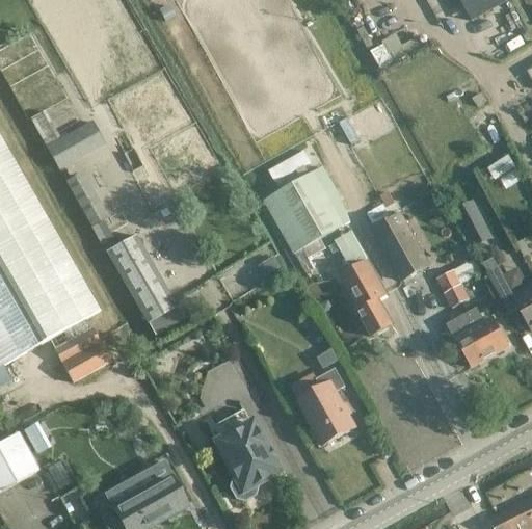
[(92,120),(47,144),(57,163),(102,138),(92,120)]
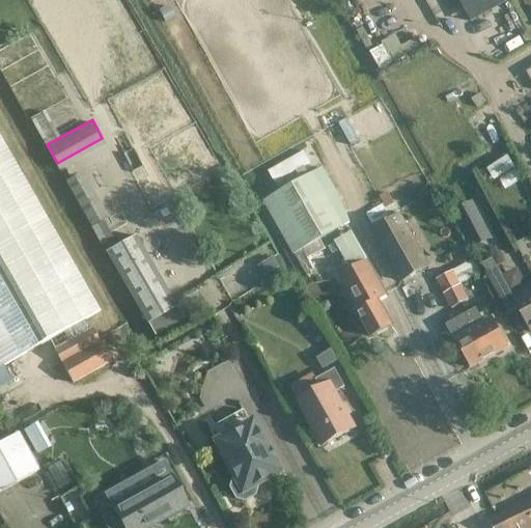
[(2,363),(48,337),(72,382),(110,360),(91,326),(89,327),(84,317),(99,309),(0,136),(0,386),(11,380),(2,363)]
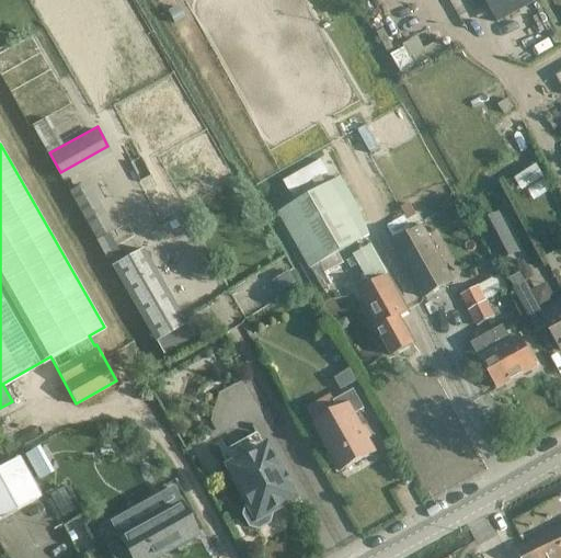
[(310,266),(336,251),(371,231),(340,174),(277,209),(310,266)]
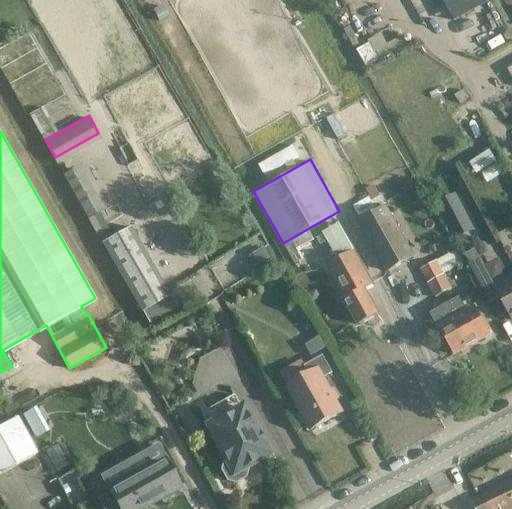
[(100,210),(76,167),(64,173),(89,216),(100,210)]
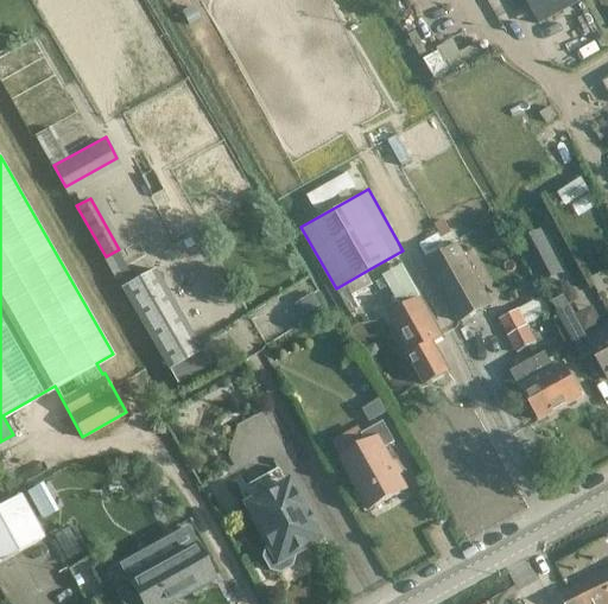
[(444,217),(434,223),(441,236),(451,230),(444,217)]
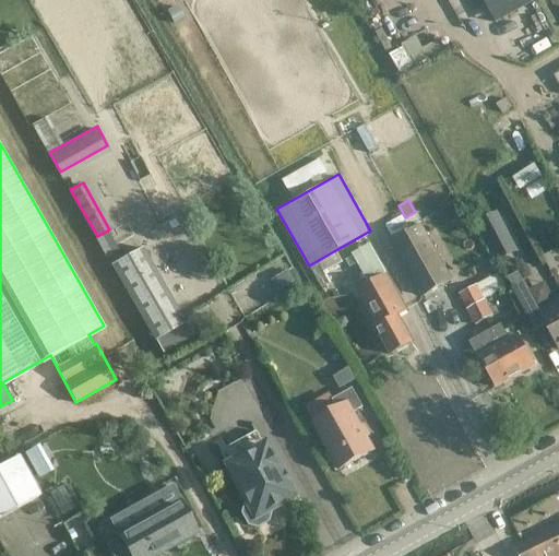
[(402,212),(383,222),(392,236),(409,226),(402,212)]
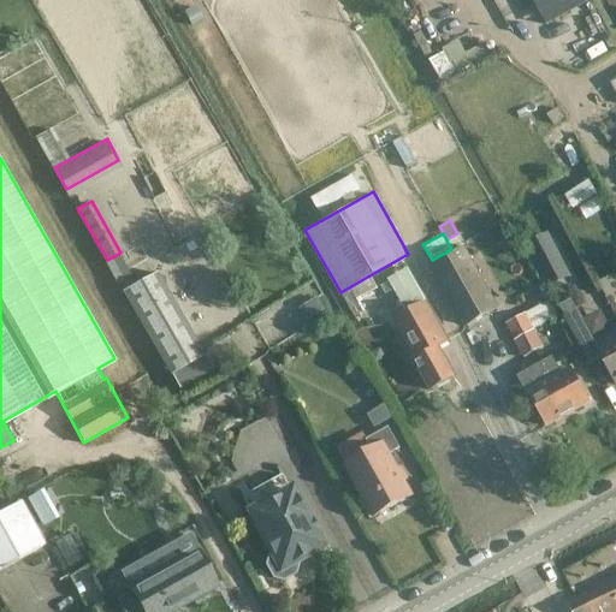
[(569,271),(549,233),(526,245),(546,283),(569,271)]
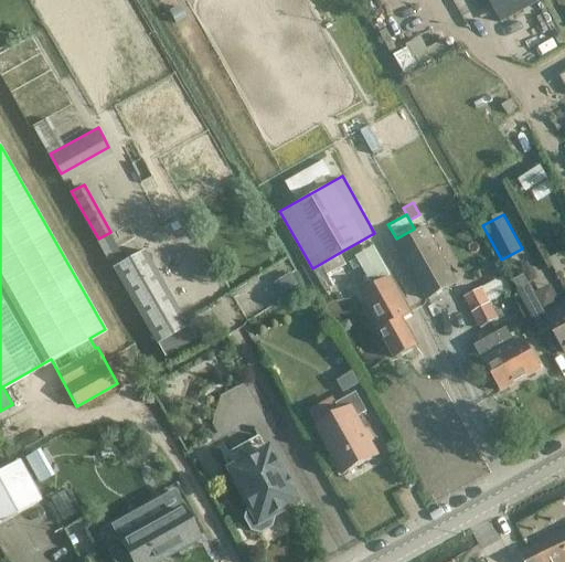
[(426,223),(400,237),(429,293),(456,277),(426,223)]
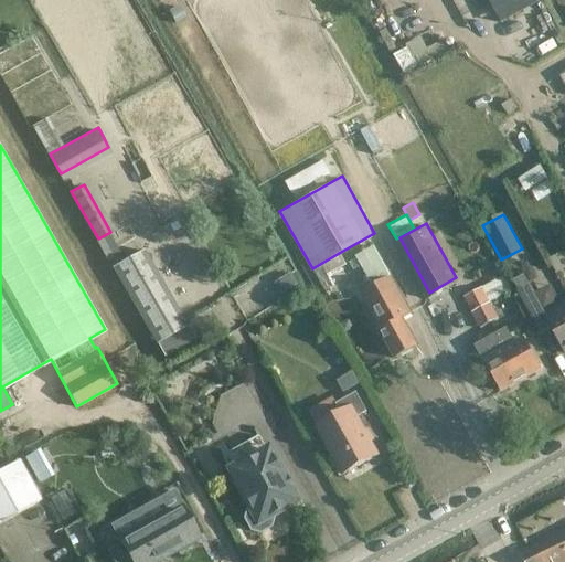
[(112,235),(98,243),(109,263),(123,256),(112,235)]
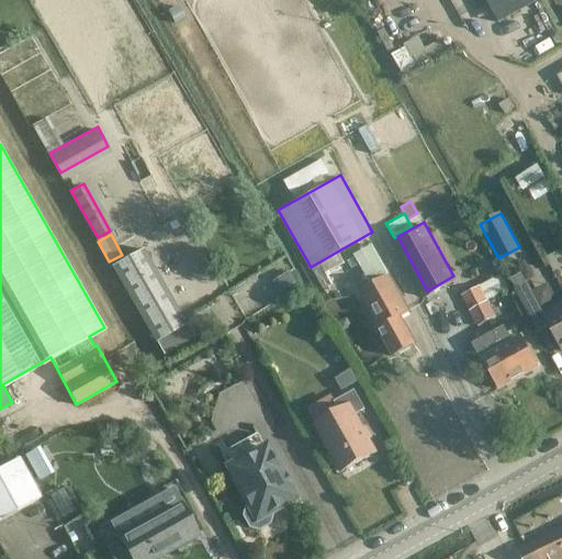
[(371,281),(358,289),(394,355),(415,344),(398,316),(409,311),(371,244),(355,253),(371,281)]
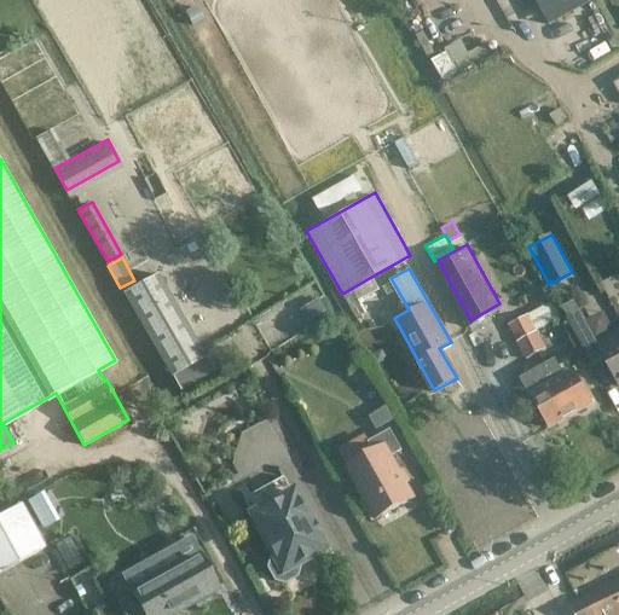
[(618,270),(602,280),(611,296),(618,291),(618,270)]
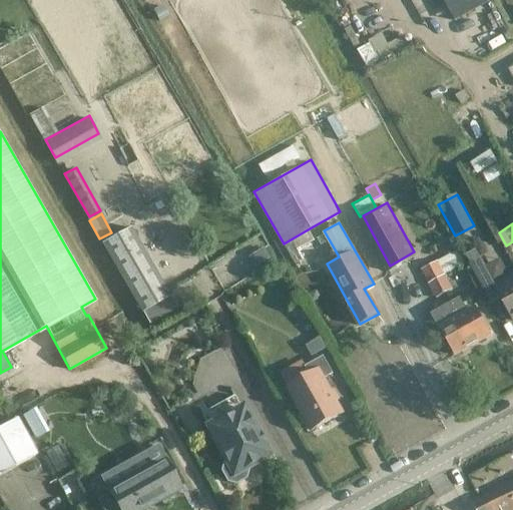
[(156,303),(170,295),(131,224),(103,240),(143,311),(156,303)]
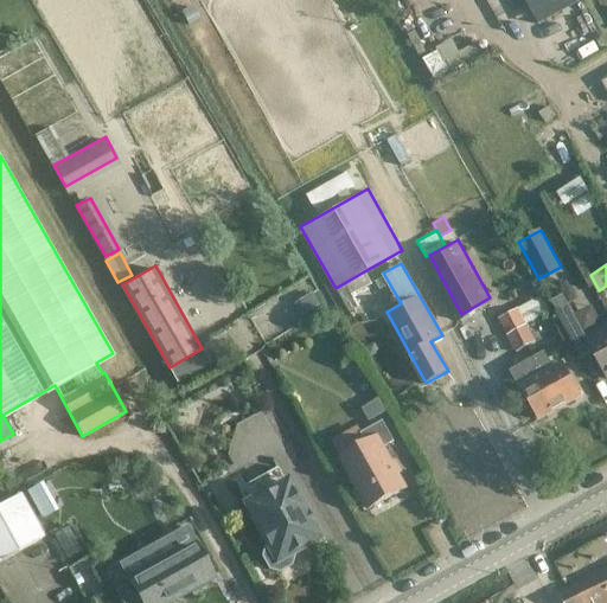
[(313,290),(295,302),(304,315),(321,303),(313,290)]
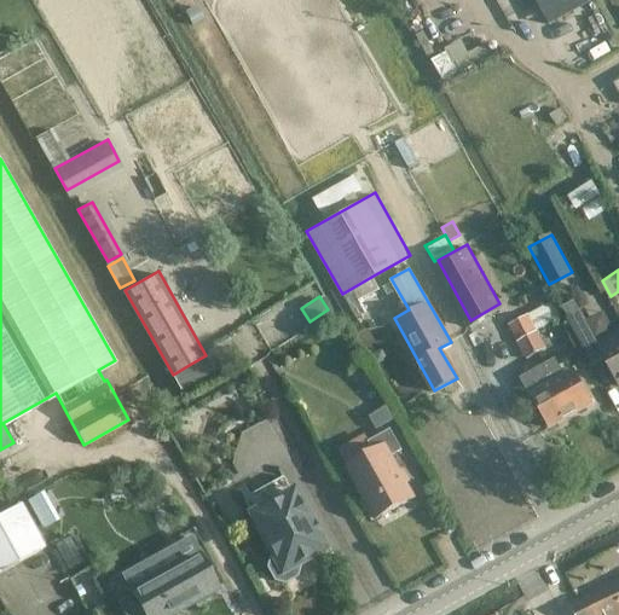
[(574,299),(561,306),(568,318),(580,311),(574,299)]
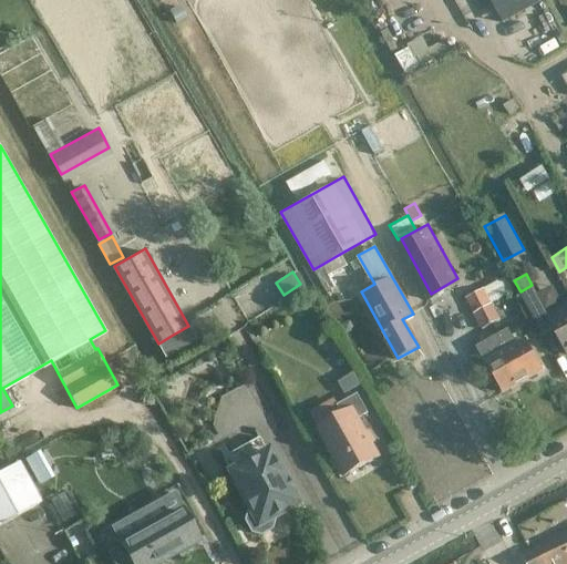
[(506,278),(467,300),(482,327),(501,318),(492,301),(494,299),(512,289),(506,278)]
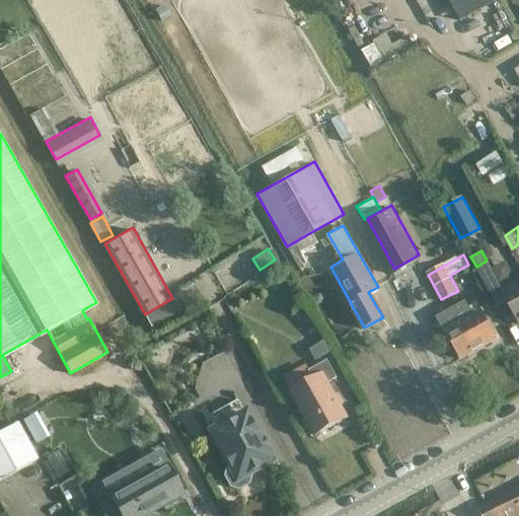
[(505,259),(492,266),(500,280),(513,273),(505,259)]
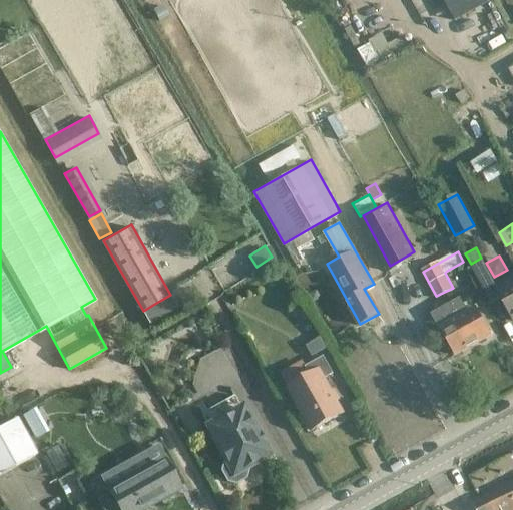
[(483,285),(494,280),(482,258),(481,258),(471,264),(483,285)]
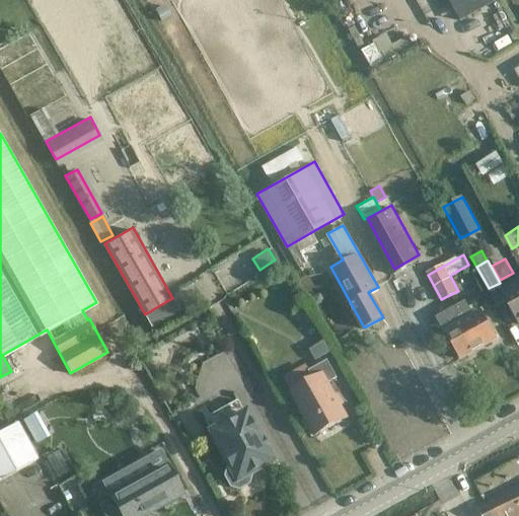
[(518,277),(501,288),(518,319),(518,277)]
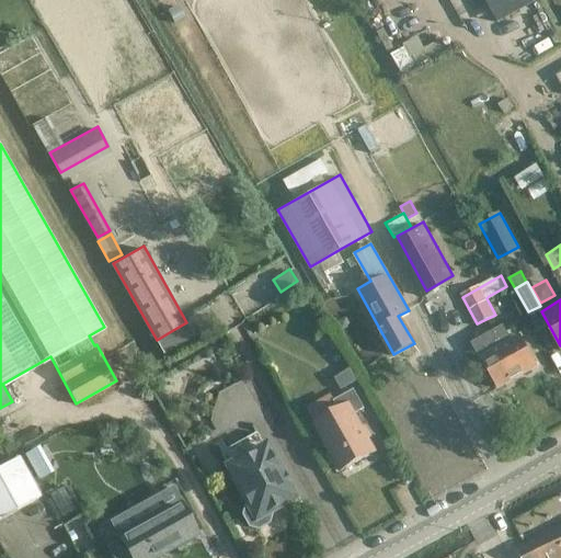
[(171,331),(157,340),(163,353),(194,336),(186,322),(171,331)]
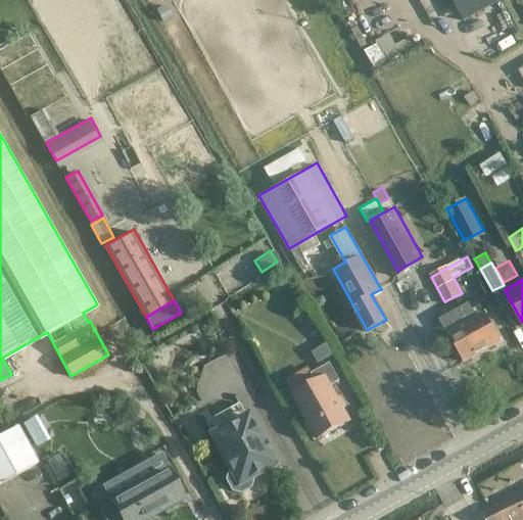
[(502,339),(485,310),(480,313),(475,304),(472,306),(468,300),(459,305),(483,349),(502,339)]
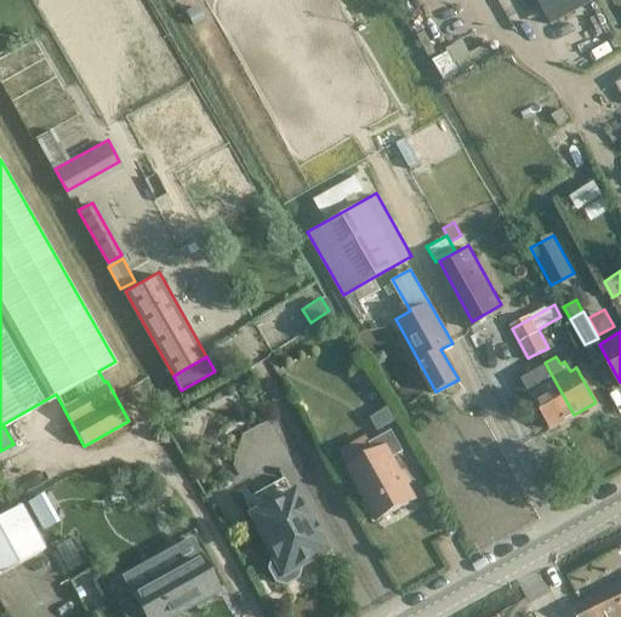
[(523,375),(551,427),(574,415),(545,363),(523,375)]
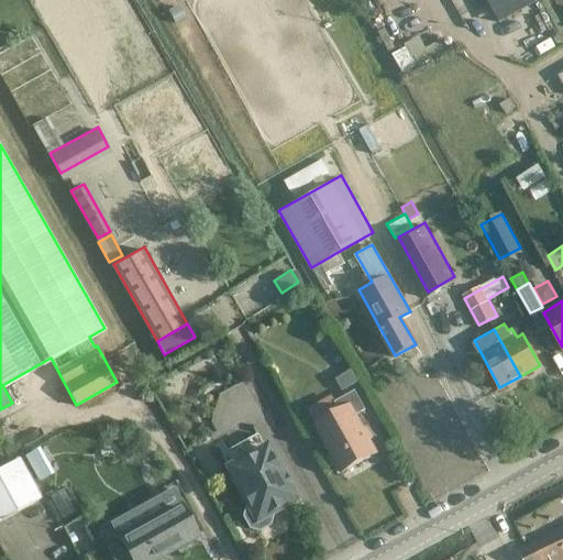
[(352,369),(334,377),(341,390),(359,381),(352,369)]
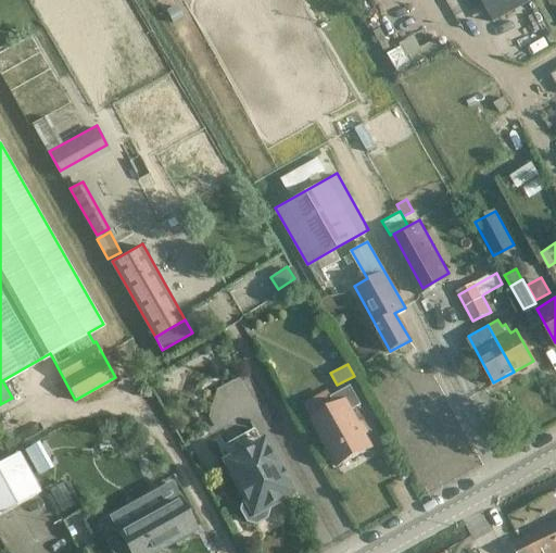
[(150,373),(148,379),(151,385),(158,387),(163,384),(164,377),(162,372),(155,369),(150,373)]
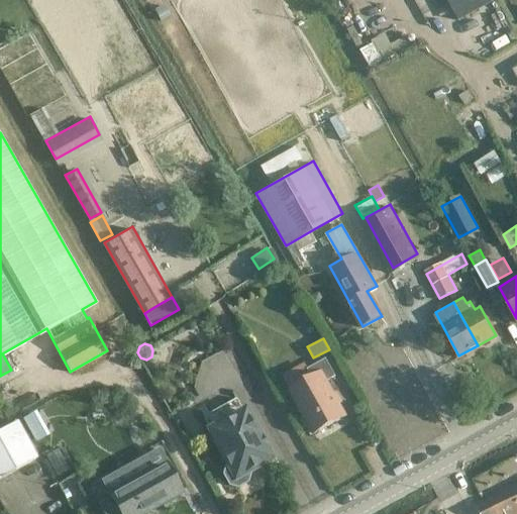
[(326,356),(308,367),(313,376),(290,389),(303,412),(302,418),(306,425),(311,426),(314,431),(346,414),(327,379),(336,375),(326,356)]
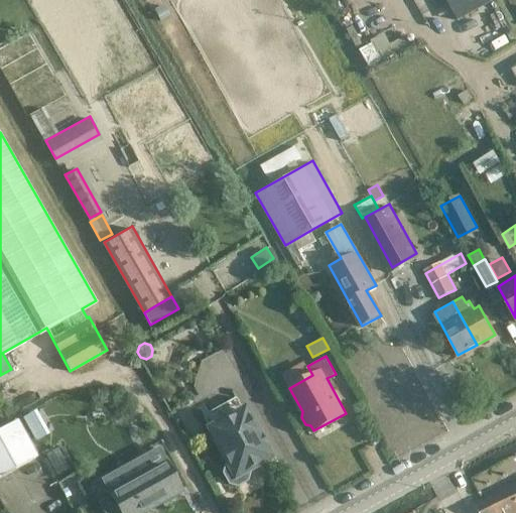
[(269,455),(236,395),(203,413),(229,461),(225,463),(223,471),(229,482),(237,484),(247,479),(250,471),(248,467),(269,455)]
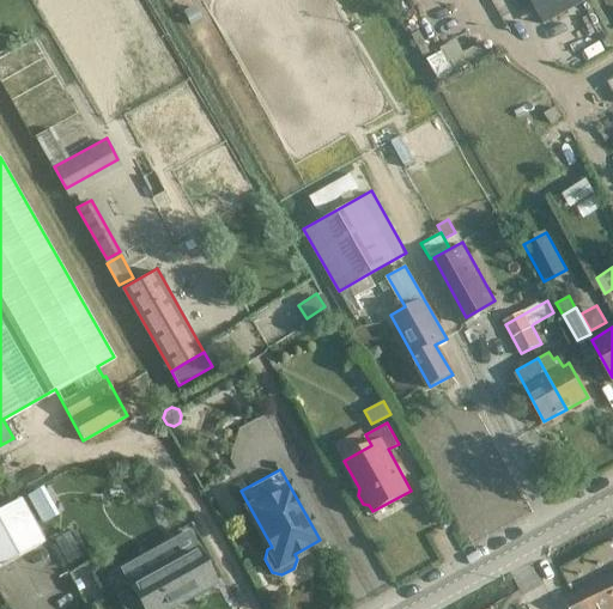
[(20,498),(0,509),(0,564),(43,540),(20,498)]
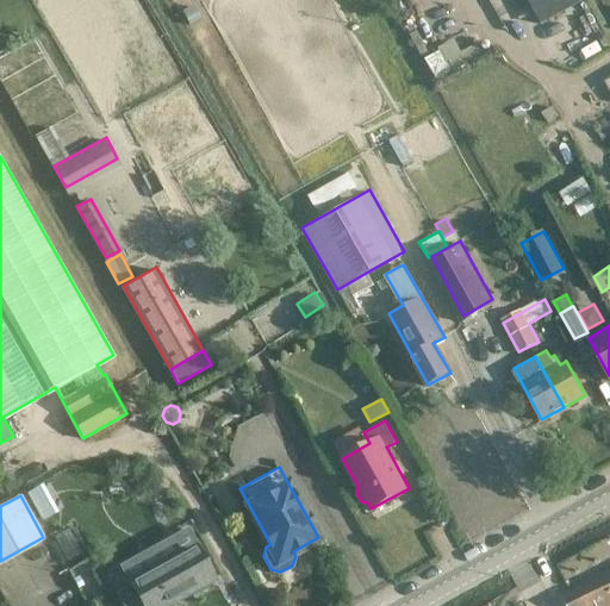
[(130,581),(143,605),(161,605),(215,578),(197,544),(130,581)]
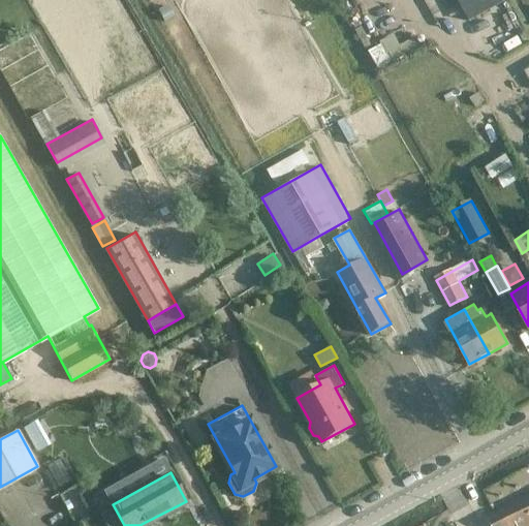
[(487,515),(492,525),(528,525),(528,514),(521,497),(487,515)]
